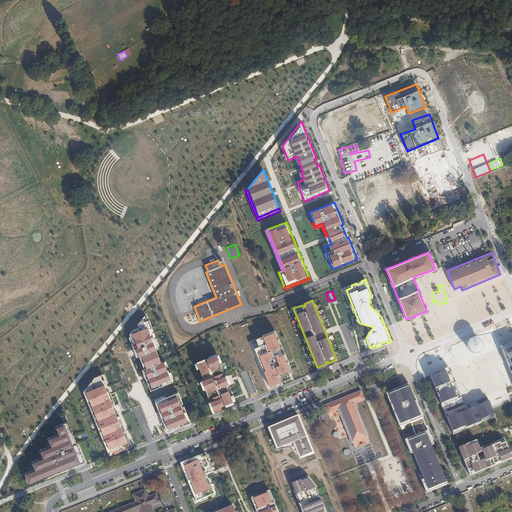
[(160,362),(145,327),(127,335),(142,370),(160,362)]
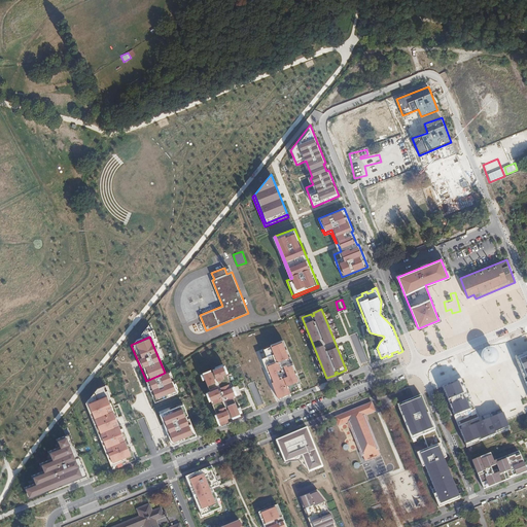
[(291,364),(295,373),(296,373),(283,340),(271,345),(271,346),(282,342),(288,357),(291,364)]
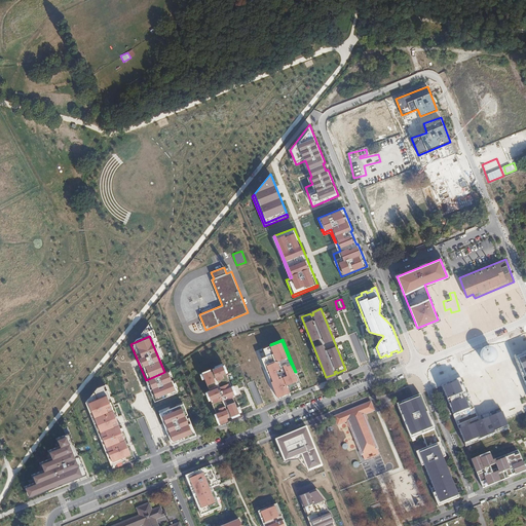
[(290,392),(301,387),(295,372),(291,364),(288,357),(282,341),(270,345),(260,349),(262,354),(260,354),(262,358),(263,358),(265,362),(264,363),(268,374),(270,373),(273,380),(271,381),(277,397),(290,392)]
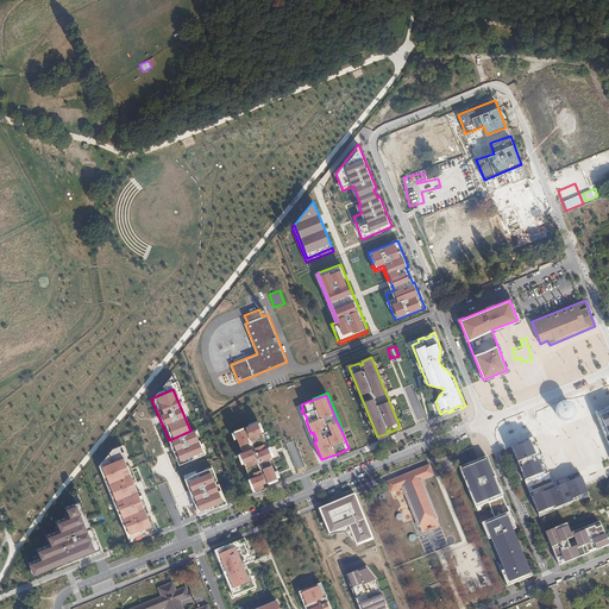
[(573,414),(573,413),(573,410),(572,409),(572,408),(571,407),(570,406),(569,406),(567,405),(565,405),(564,405),(563,405),(562,406),(560,406),(559,407),(558,409),(557,410),(557,412),(557,413),(557,415),(558,416),(559,418),(560,419),(562,420),(563,420),(564,420),(565,421),(567,420),(569,420),(570,419),(571,418),(572,416),(572,415),(573,414)]
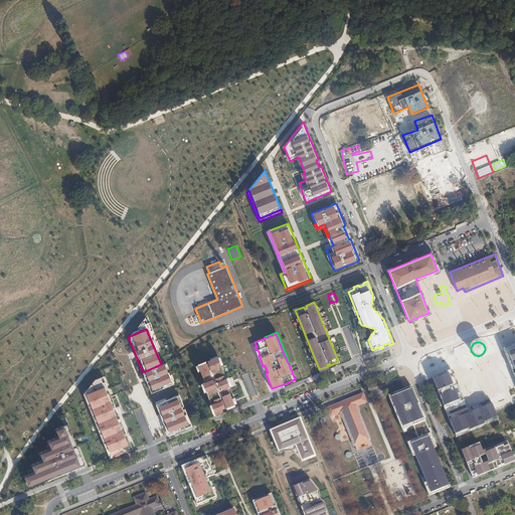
[(514,344),(503,349),(514,377),(514,344)]
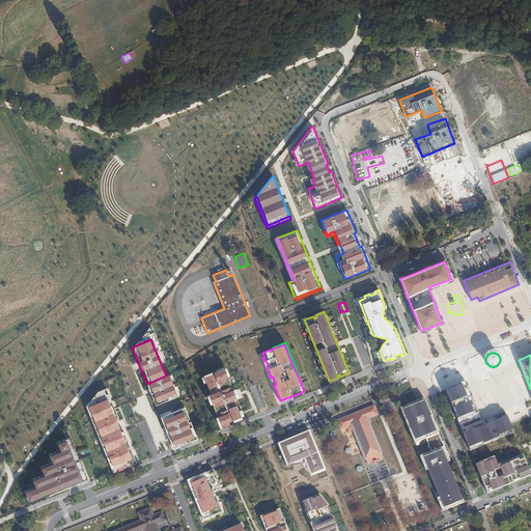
[(243,419),(223,368),(197,378),(217,428),(243,419)]
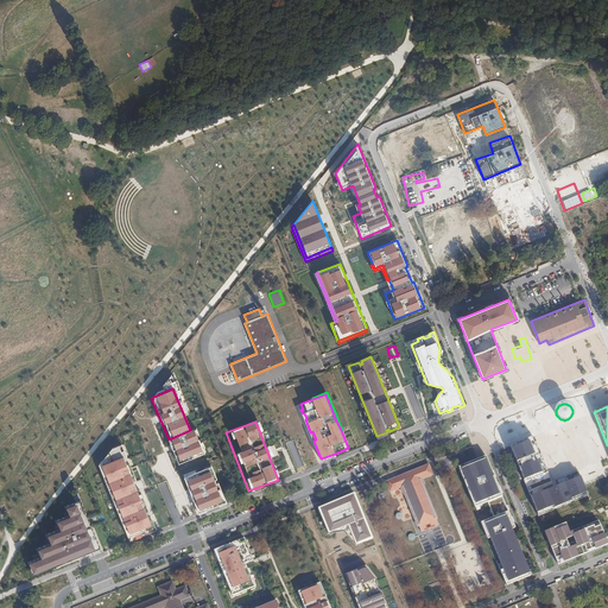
[(190,430),(169,439),(164,442),(176,466),(201,454),(190,430)]
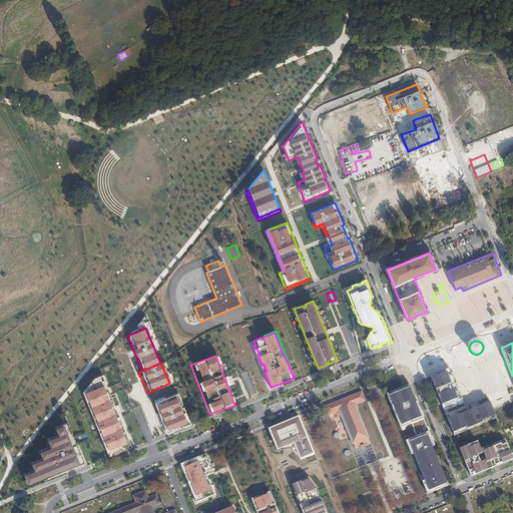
[(488,398),(466,407),(450,369),(431,377),(454,434),(496,417),(488,398)]
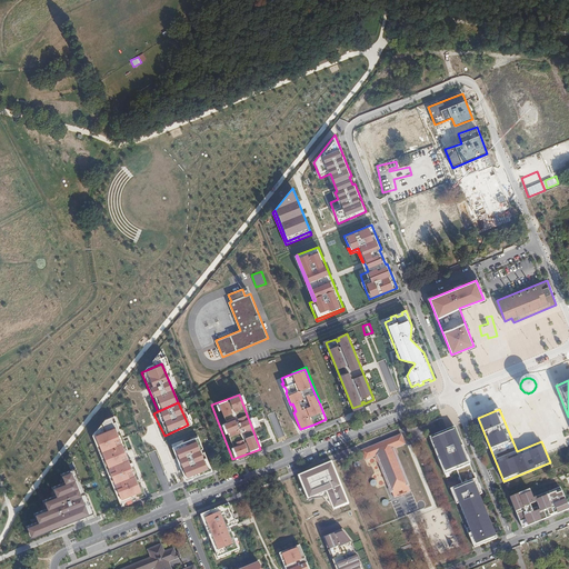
[(457,470),(462,483),(450,489),(457,505),(459,503),(469,528),(466,529),(475,548),(497,539),(479,495),(482,493),(455,427),(429,437),(445,475),(457,470)]
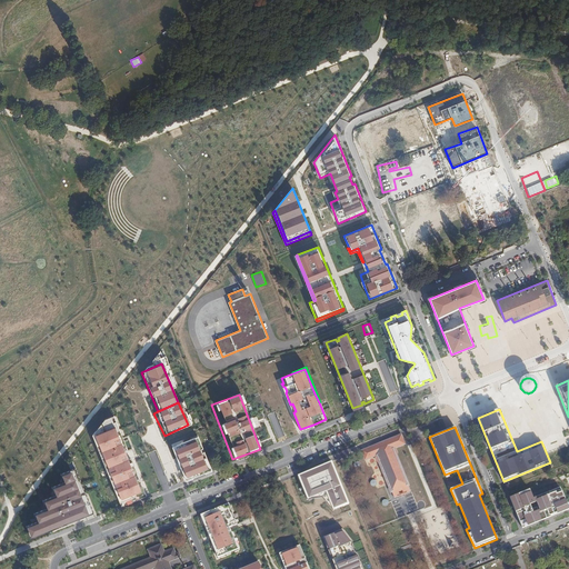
[(139,493),(113,428),(91,437),(117,501),(139,493)]
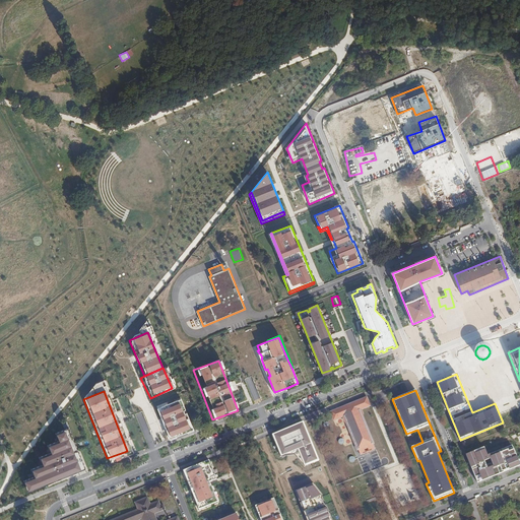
[(370,405),(367,397),(331,411),(334,419),(344,415),(358,449),(359,449),(361,454),(374,449),(372,444),(373,443),(360,409),(370,405)]
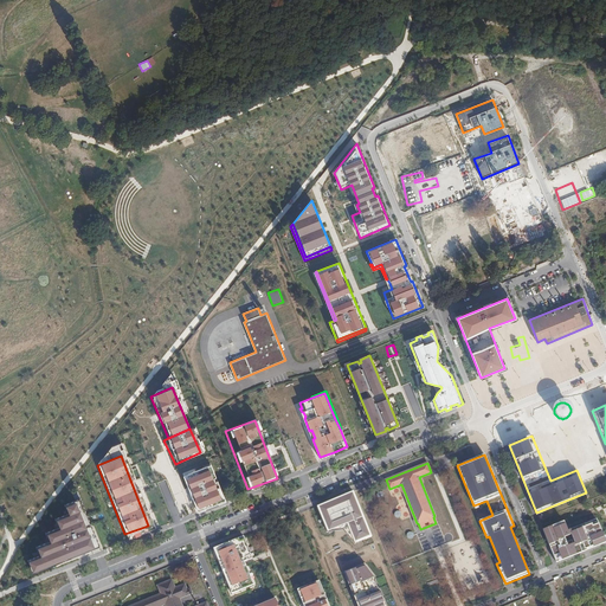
[(219,503),(206,469),(181,478),(193,513),(219,503)]
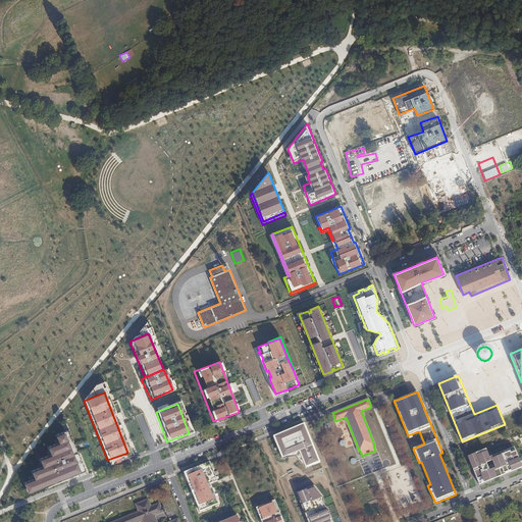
[(462,441),(463,444),(506,426),(505,424),(462,441)]
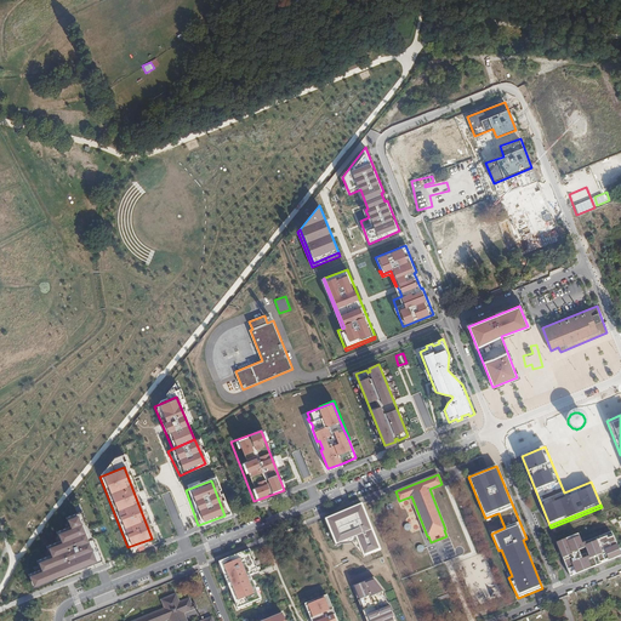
[(375,551),(355,507),(320,522),(332,550),(352,541),(359,558),(375,551)]
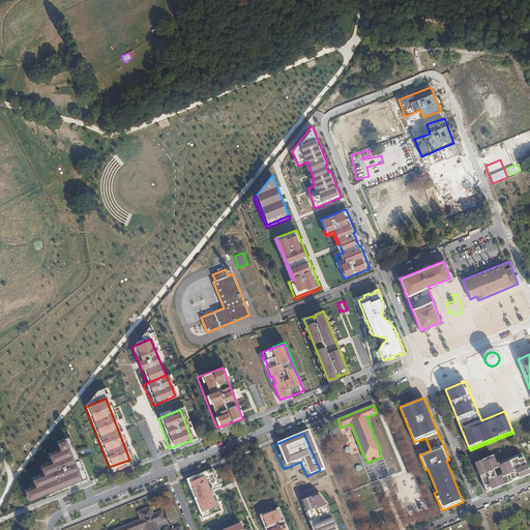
[(85,481),(68,437),(53,443),(56,452),(45,458),(48,465),(36,469),(39,477),(26,481),(29,489),(18,493),(22,504),(85,481)]
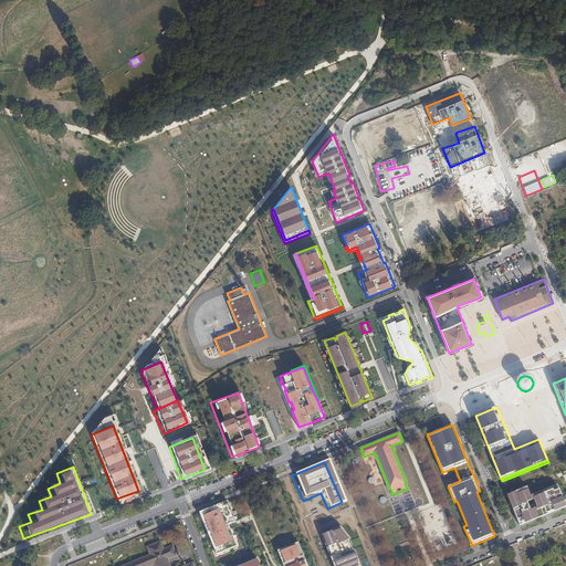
[(526,486),(507,494),(520,525),(565,506),(565,505),(557,484),(531,495),(526,486)]
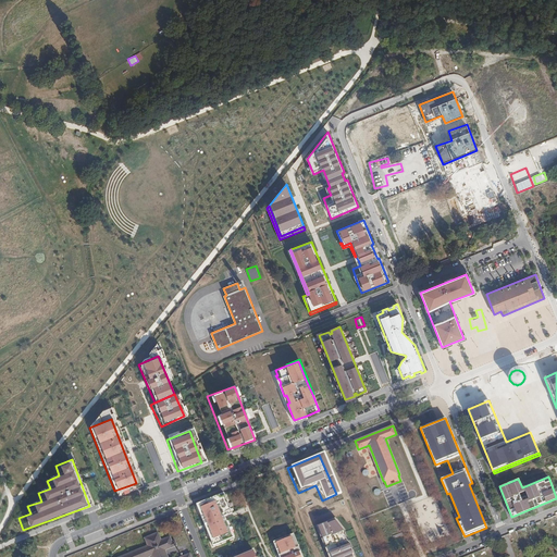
[(230,511),(222,493),(194,505),(211,547),(233,539),(223,514),(230,511)]
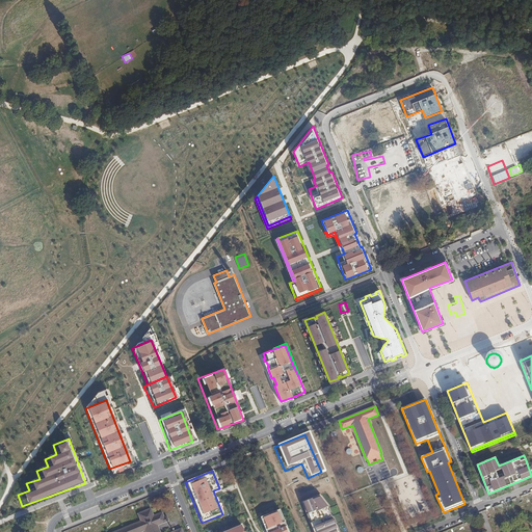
[(320,495),(302,502),(308,515),(329,507),(320,495)]
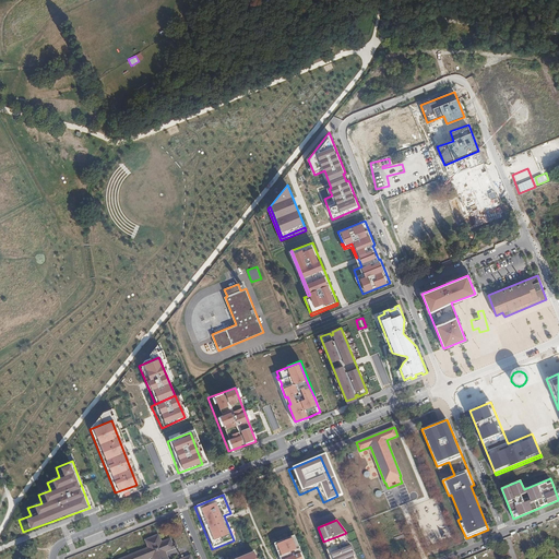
[(191,558),(190,556),(182,558),(167,558),(165,552),(174,548),(170,539),(162,543),(158,535),(146,540),(150,548),(122,558),(147,558),(153,557),(153,558),(191,558)]
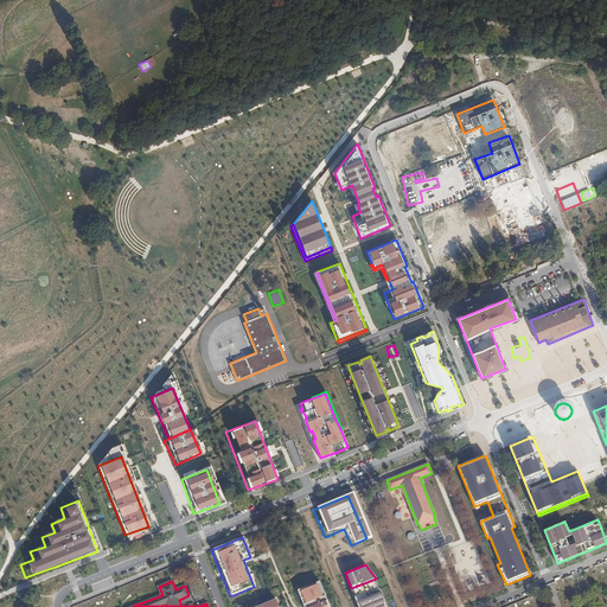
[(330,606),(320,581),(296,590),(302,606),(330,606)]
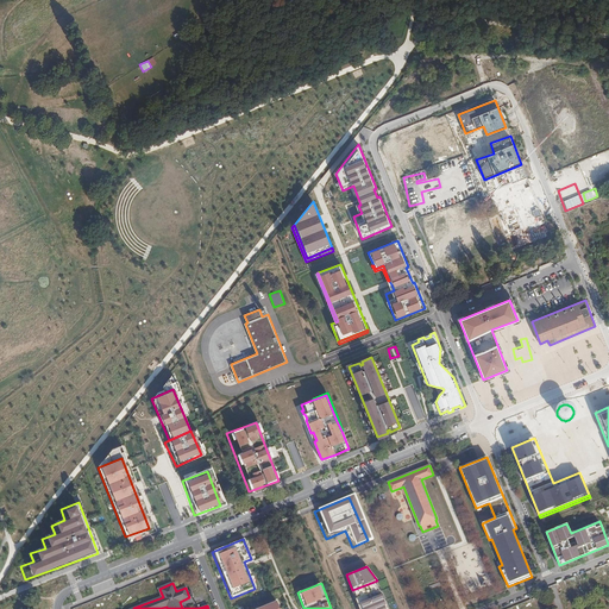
[(383,594),(359,603),(360,608),(384,608),(384,607),(387,606),(383,594)]
